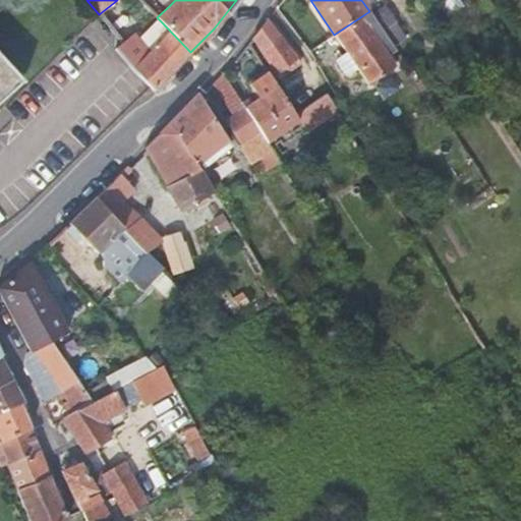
[(104,21),(116,37),(128,27),(133,23),(120,8),(104,21)]
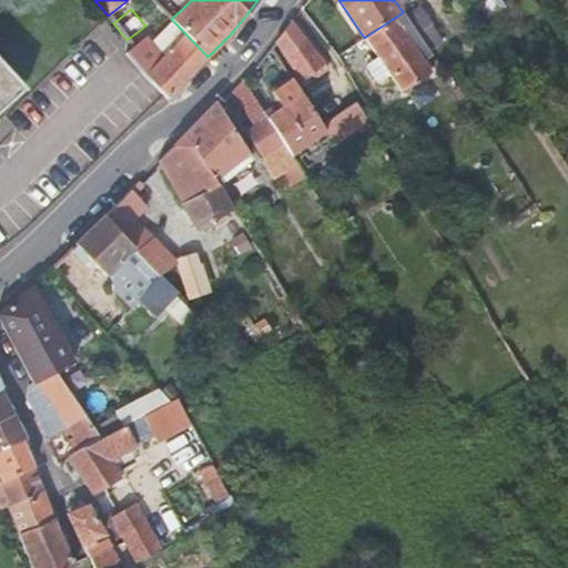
[(403,12),(364,38),(402,91),(430,72),(421,58),(429,51),(403,12)]
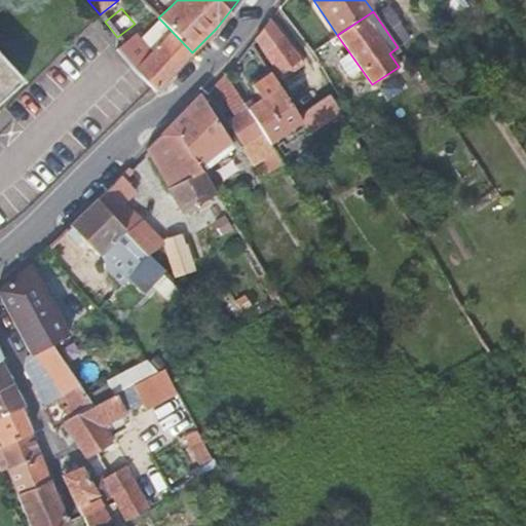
[(269,20),(255,39),(263,52),(283,37),(269,20)]
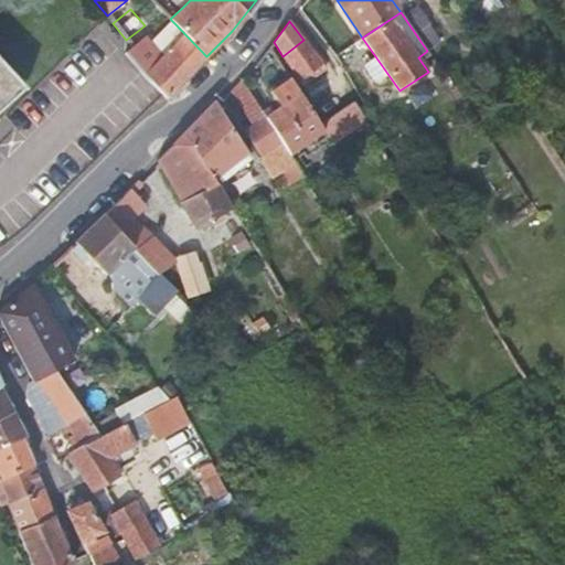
[(152,45),(139,30),(126,40),(131,48),(125,53),(145,77),(163,95),(167,98),(206,56),(174,23),(152,45)]
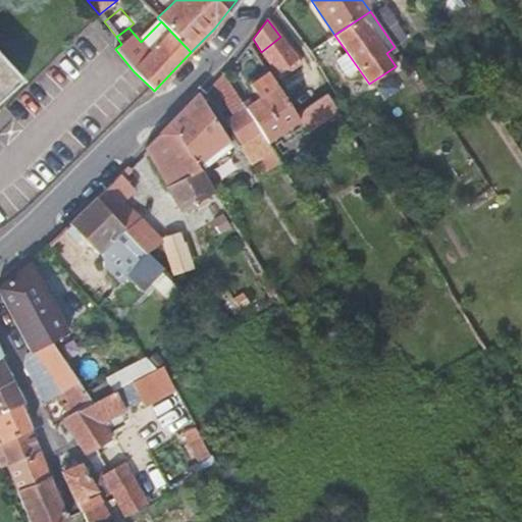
[(280,37),(261,52),(277,81),(301,63),(280,37)]
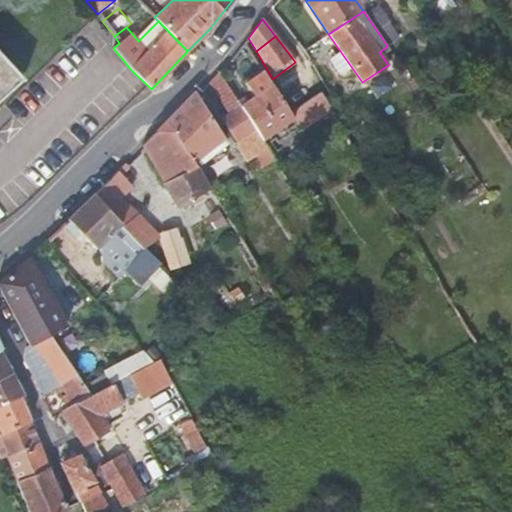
[(0,56),(0,98),(21,80),(0,56)]
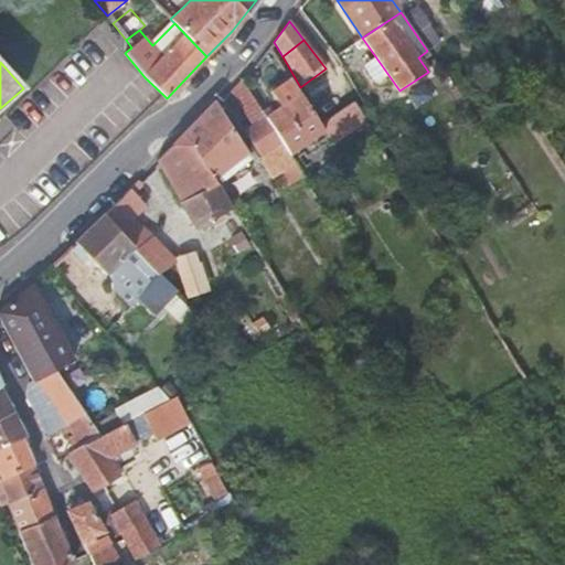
[(305,100),(290,78),(269,92),(280,107),(265,117),(284,147),(289,155),(300,148),(306,156),(318,147),(317,145),(326,139),(330,145),(365,119),(353,100),(320,125),(313,116),(305,100)]
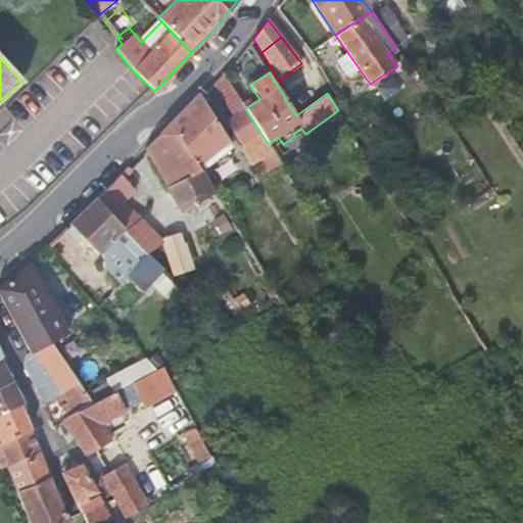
[(212,84),(234,116),(245,108),(223,74),(212,84)]
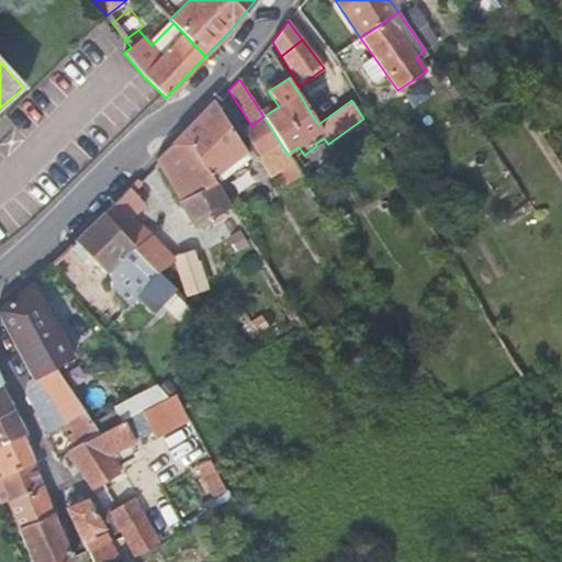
[(214,100),(182,132),(212,179),(229,209),(246,200),(226,168),(247,153),(215,103),(214,100)]
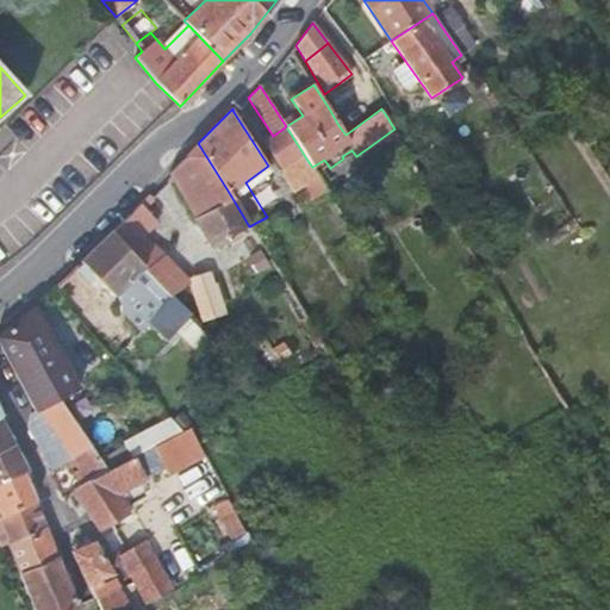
[(281,175),(306,159),(286,126),(273,136),(261,143),(281,175)]
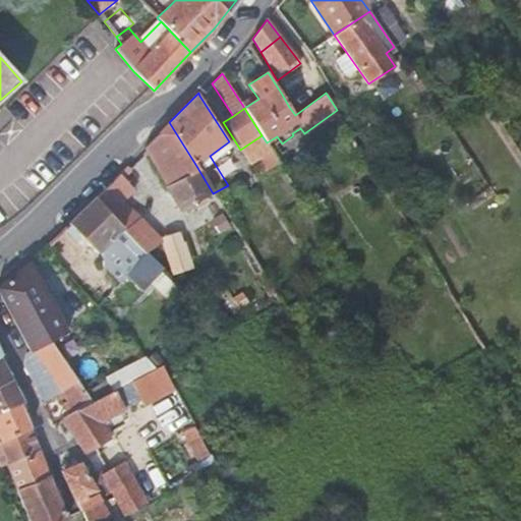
[(169,122),(145,148),(169,192),(174,200),(184,219),(198,211),(194,204),(211,194),(194,168),(196,166),(169,122)]
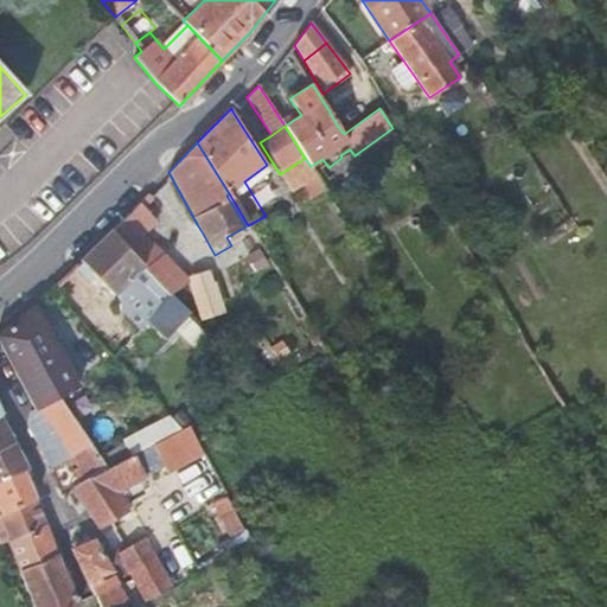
[(157,221),(139,203),(112,230),(167,298),(173,293),(189,282),(141,235),(157,221)]
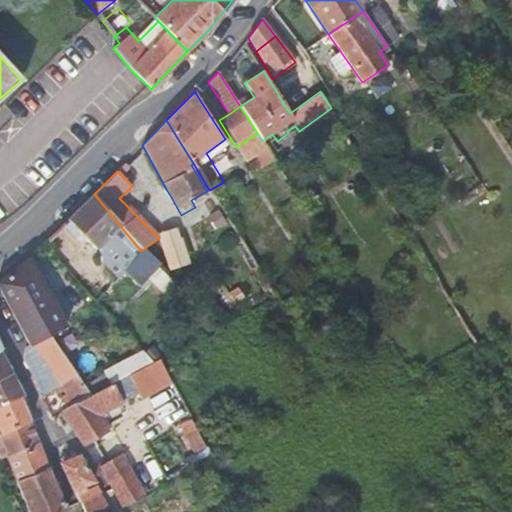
[(166,189),(162,191),(167,199),(171,197),(166,189)]
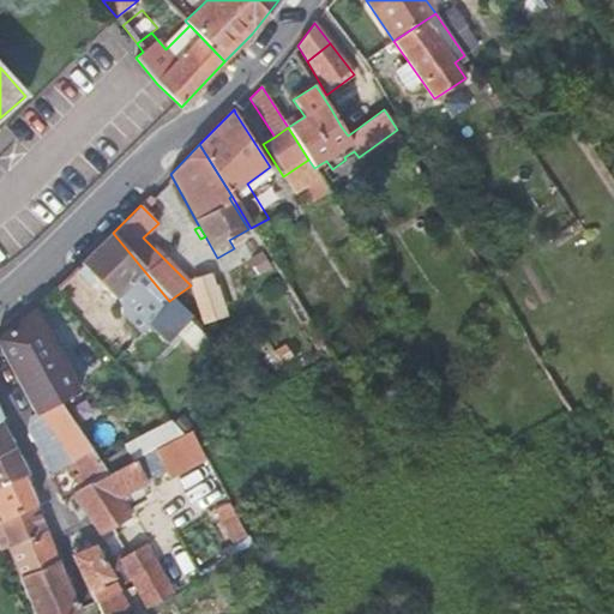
[(113,233),(80,263),(115,299),(133,282),(139,289),(121,307),(121,314),(140,333),(157,318),(198,360),(217,339),(175,296),(169,301),(113,233)]
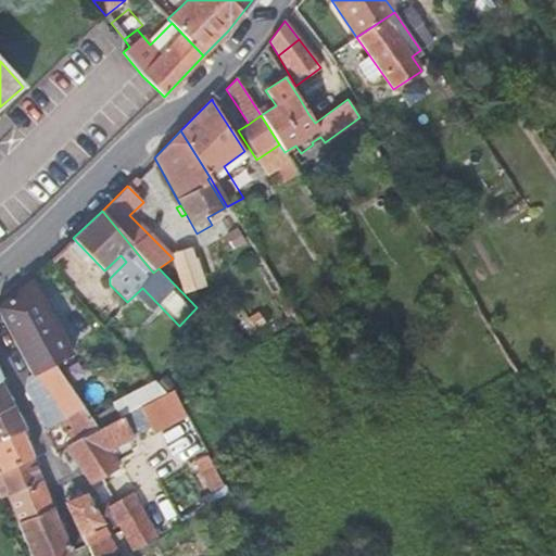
[(193,247),(174,254),(187,290),(206,283),(193,247)]
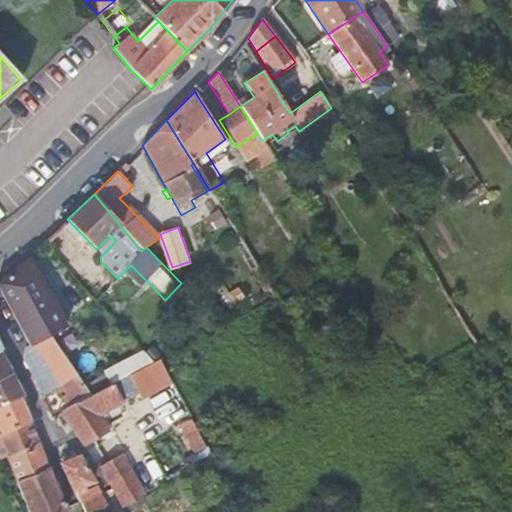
[(28,257),(0,280),(0,289),(1,292),(29,345),(30,346),(50,335),(65,327),(28,257)]
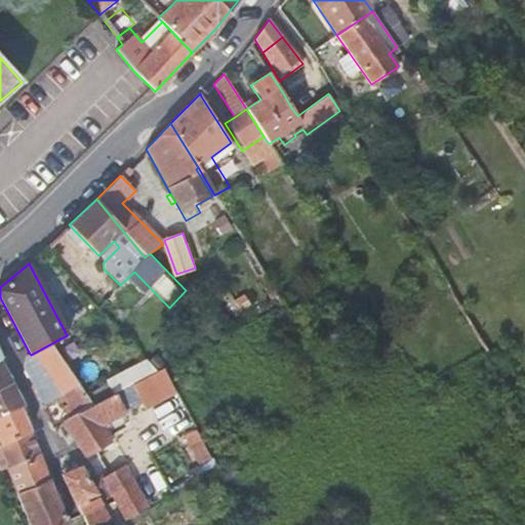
[(59,356),(51,344),(31,355),(30,354),(27,356),(24,370),(27,376),(30,374),(59,356)]
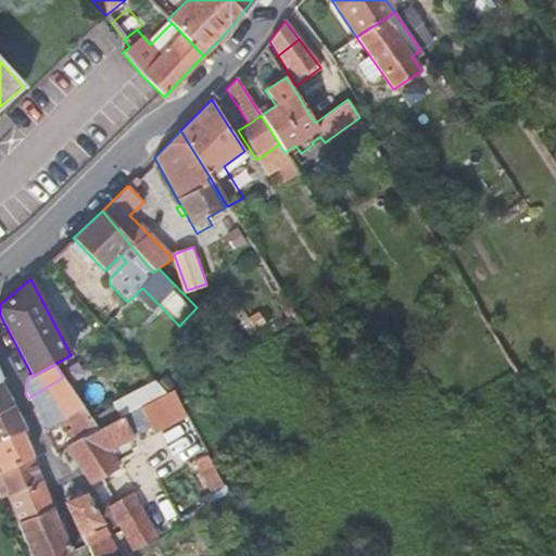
[(63,377),(32,396),(39,412),(72,390),(63,377)]
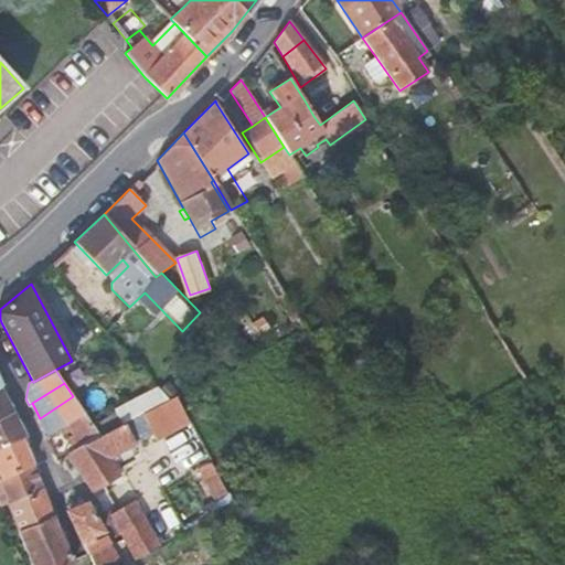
[(0,417),(13,412),(9,403),(0,385),(0,417)]
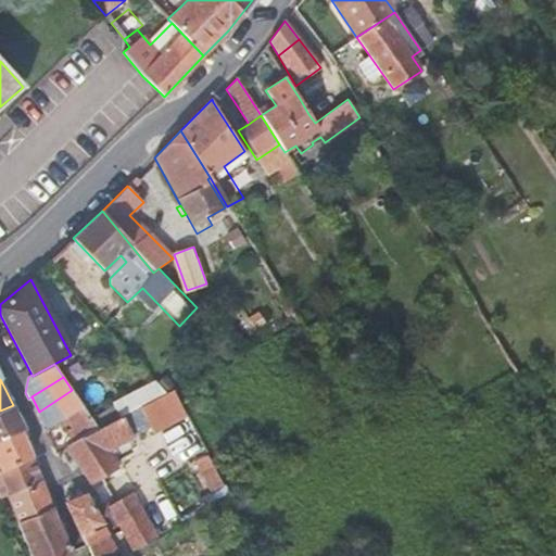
[(177,388),(142,404),(154,432),(190,416),(177,388)]
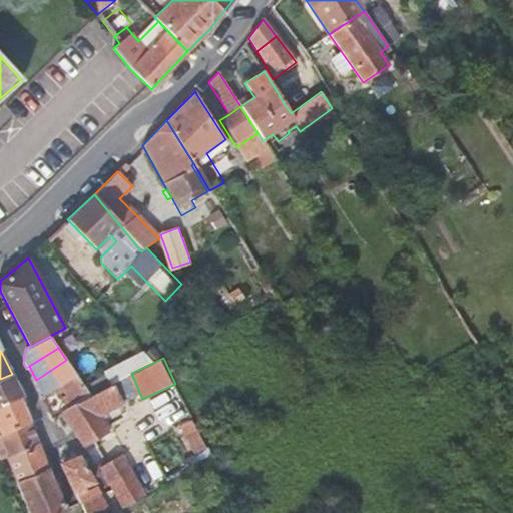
[(66,360),(36,380),(43,394),(52,388),(75,373),(66,360)]
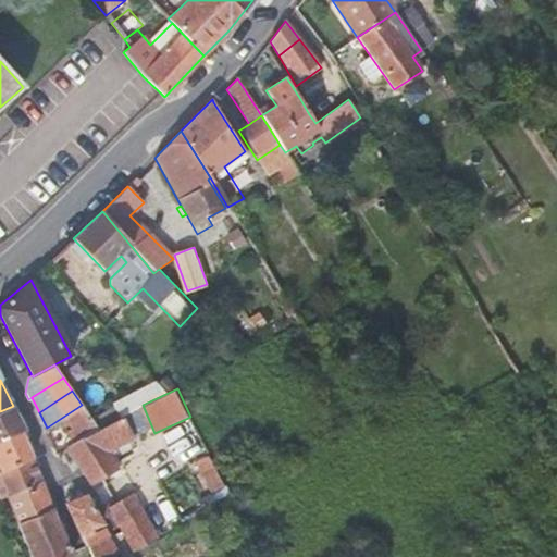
[(82,405),(57,421),(62,429),(69,424),(78,440),(97,430),(82,405)]
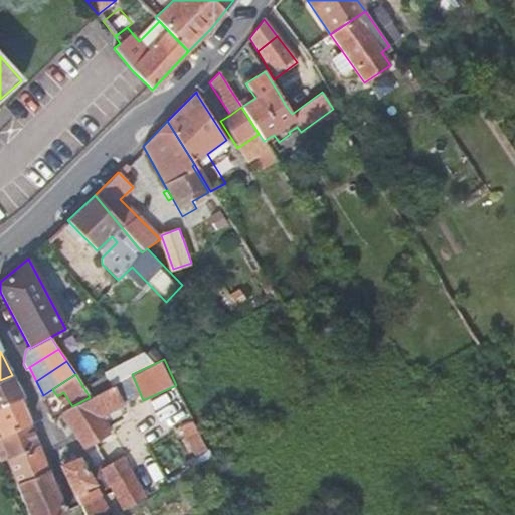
[(0,411),(21,400),(24,398),(17,384),(12,375),(0,380),(0,411)]
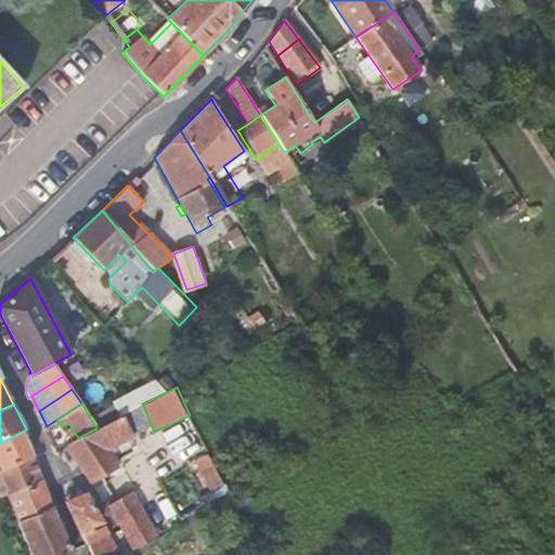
[(131,436),(120,416),(97,428),(78,438),(66,444),(68,449),(91,485),(117,467),(106,449),(131,436)]
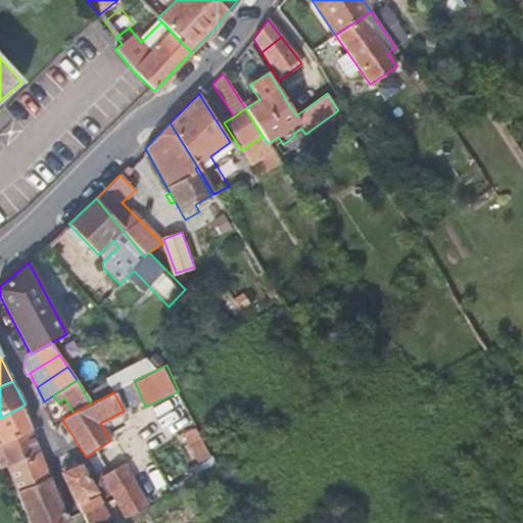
[(58,402),(53,395),(44,401),(41,403),(54,429),(64,423),(62,419),(74,413),(64,398),(58,402)]
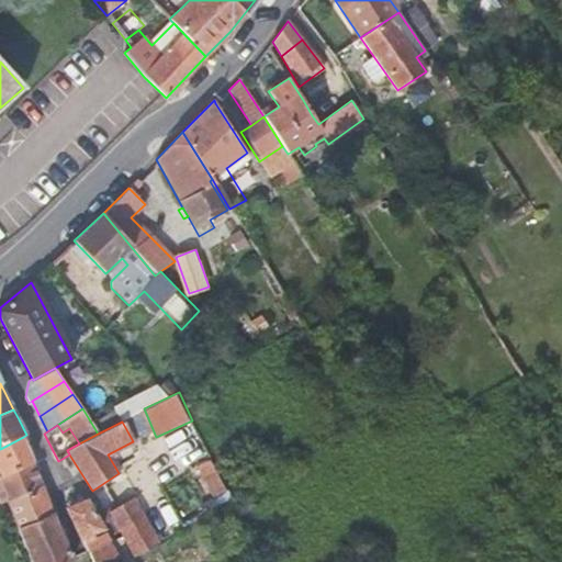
[(23,437),(0,449),(0,478),(33,462),(27,448),(23,437)]
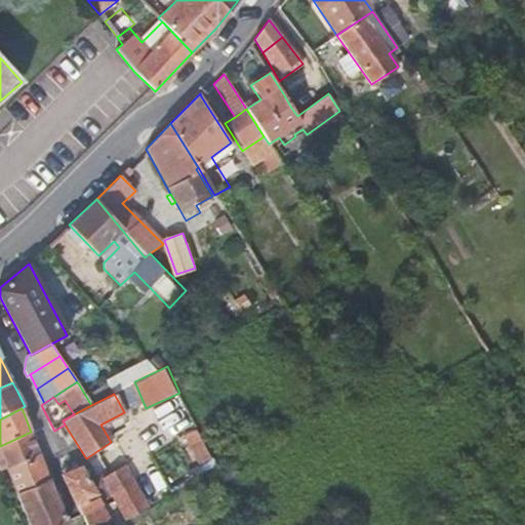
[(31,432),(0,446),(0,470),(0,471),(6,468),(39,453),(35,442),(31,432)]
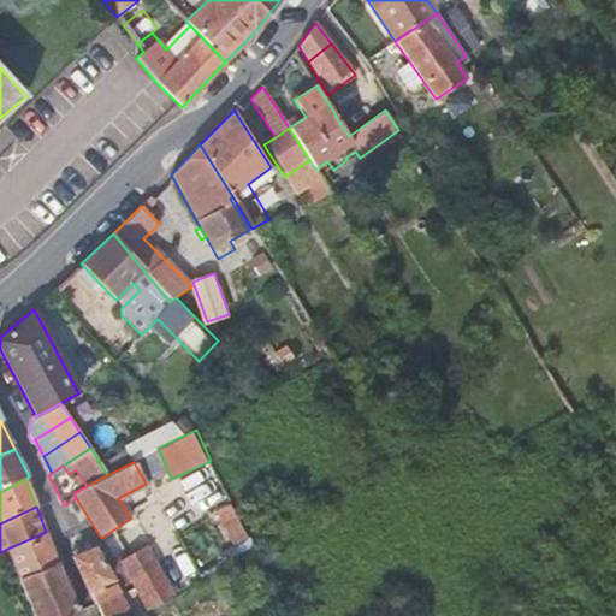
[(46,532),(7,549),(19,578),(58,562),(52,546),(46,532)]
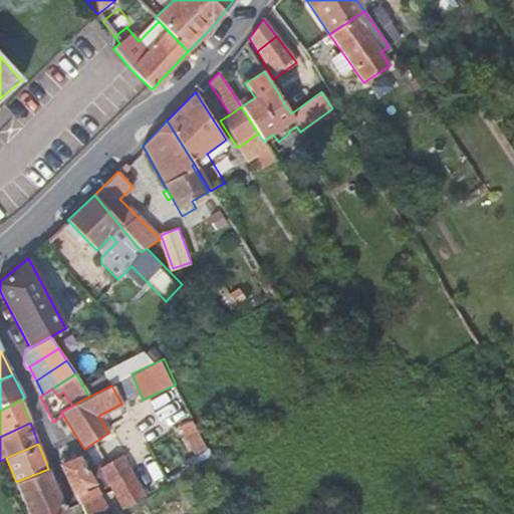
[(116,445),(91,459),(122,509),(146,496),(116,445)]
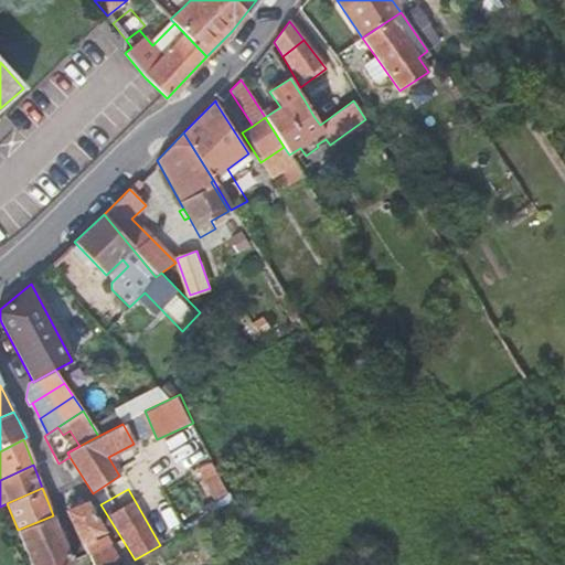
[(93,537),(103,531),(86,504),(67,512),(77,532),(87,554),(106,546),(102,540),(95,543),(93,537)]
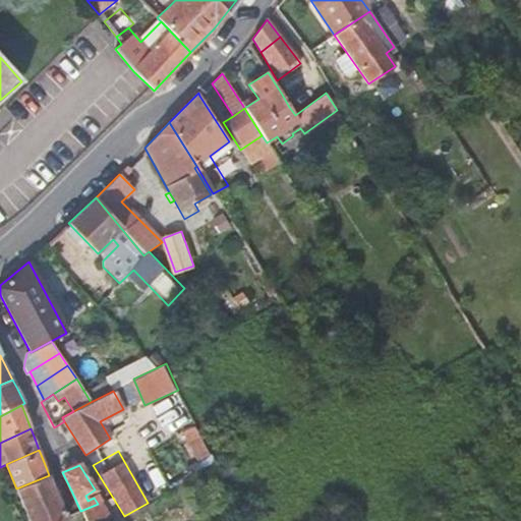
[(49,475),(16,488),(30,520),(65,520),(67,520),(57,495),(49,475)]
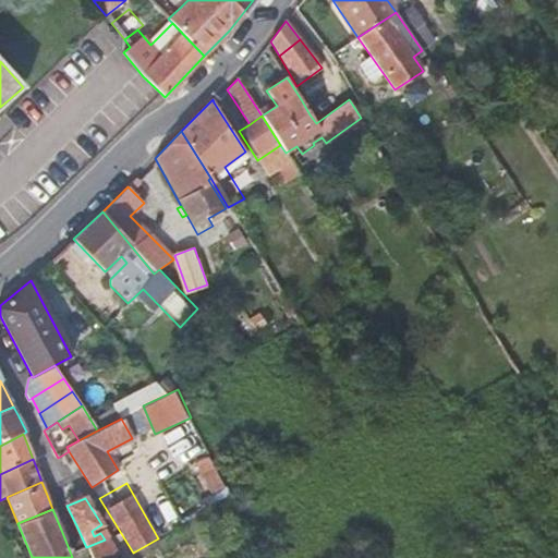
[(105,530),(100,533),(105,540),(110,537),(105,530)]
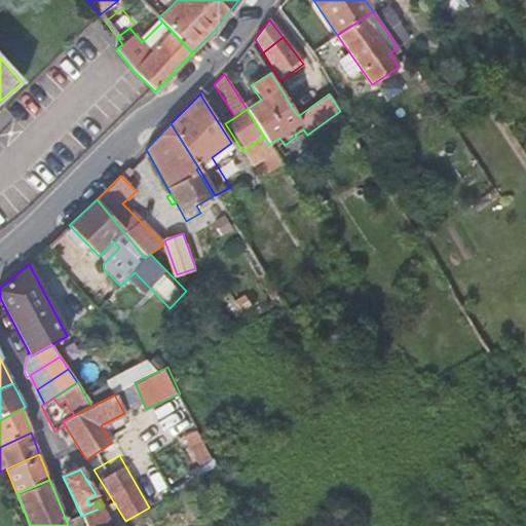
[(99,509),(81,516),(85,525),(114,525),(104,506),(99,509)]
